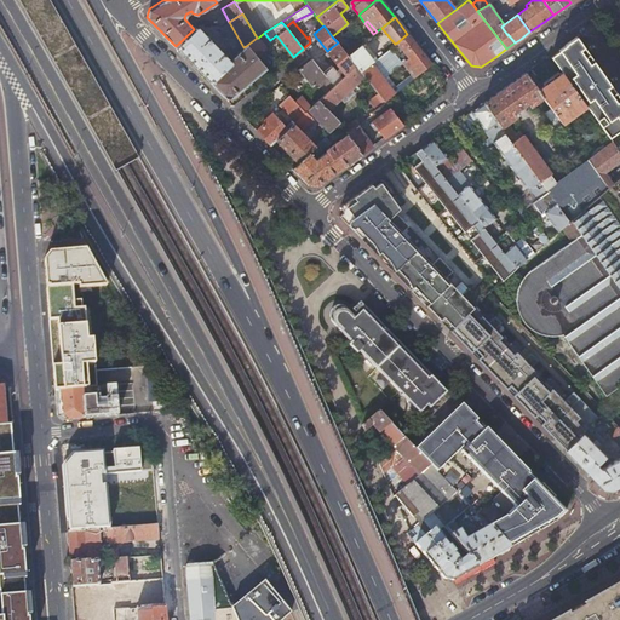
[(256,76),(260,84),(270,75),(264,69),(265,68),(257,58),(246,46),(244,47),(229,62),(195,27),(194,29),(176,46),(190,62),(223,96),(230,96),(256,76)]
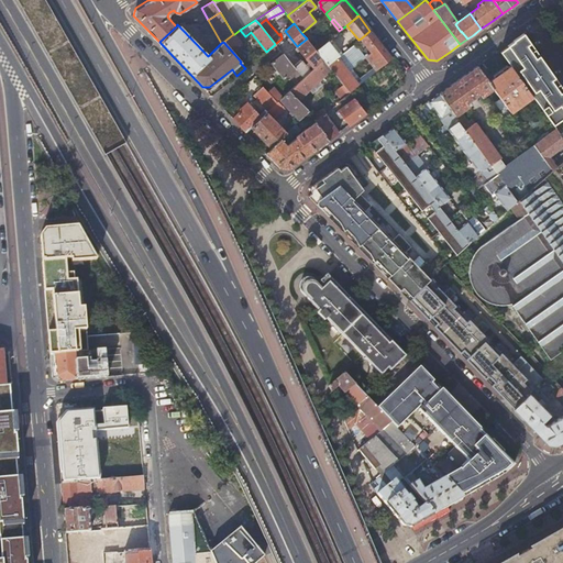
[(307,29),(301,33),(307,39),(308,41),(313,36),(307,29)]
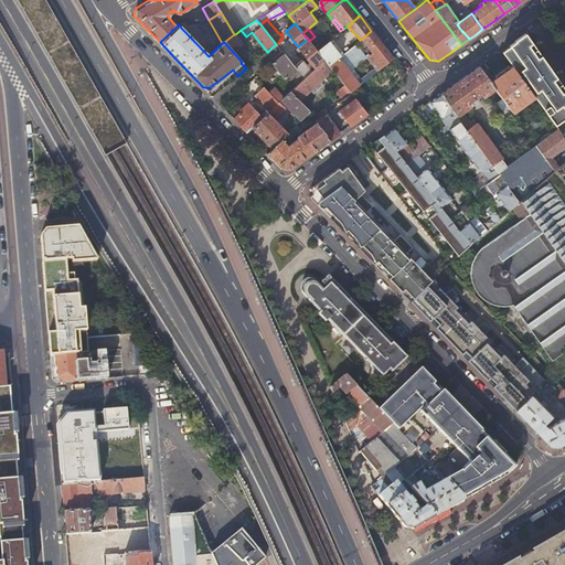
[(374,67),(377,71),(393,57),(371,31),(362,39),(373,53),(366,57),(374,67)]
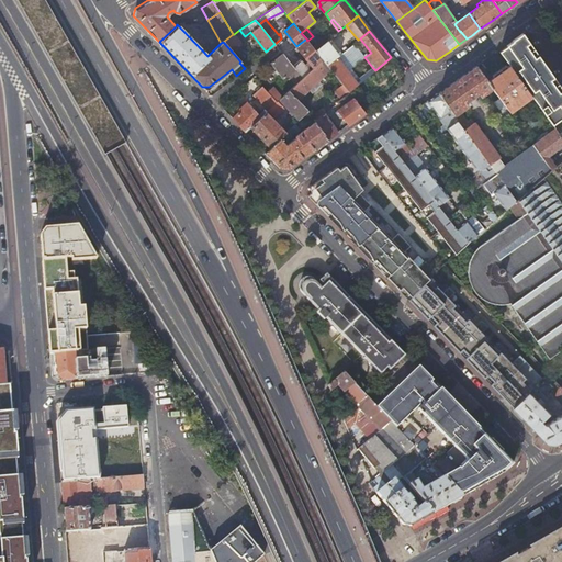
[(561,113),(561,89),(521,33),(513,40),(513,41),(507,45),(499,52),(509,65),(531,96),(551,122),(561,113)]
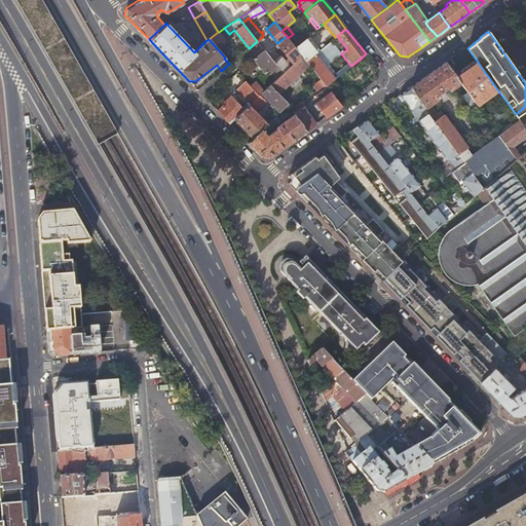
[(209,39),(218,49),(227,42),(219,32),(218,32),(209,39)]
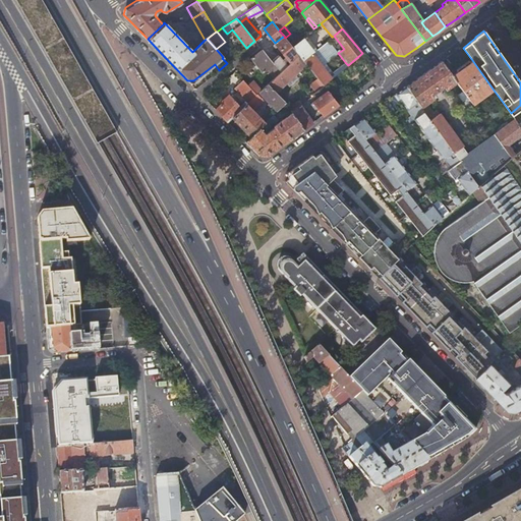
[(292,46),(298,54),(302,60),(310,53),(315,49),(316,49),(305,35),(292,46)]
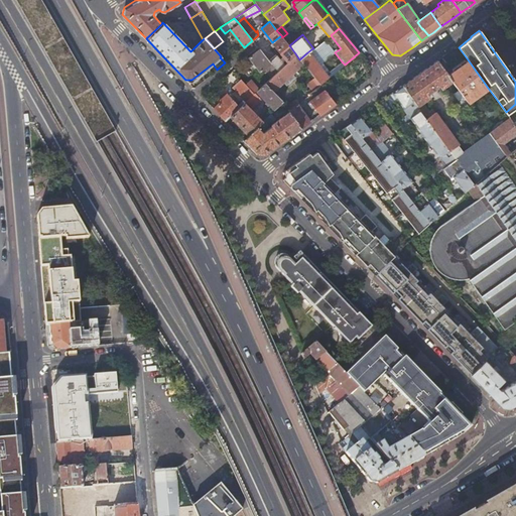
[(281,35),(272,42),(287,61),(295,53),(289,45),(282,37),(281,35)]
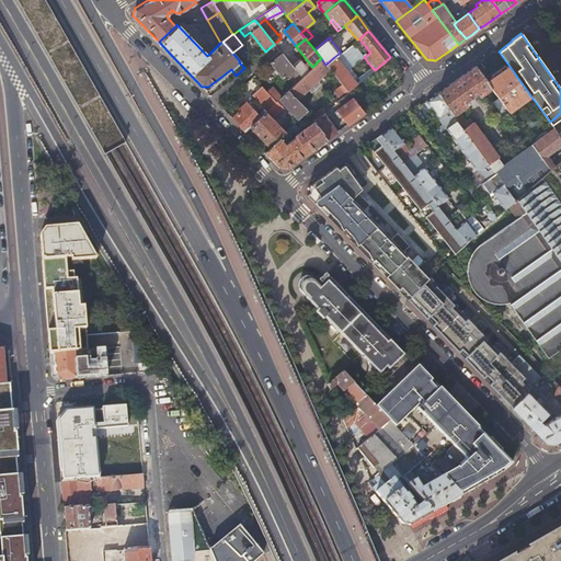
[(353,43),(341,53),(340,53),(351,68),(364,57),(353,43)]
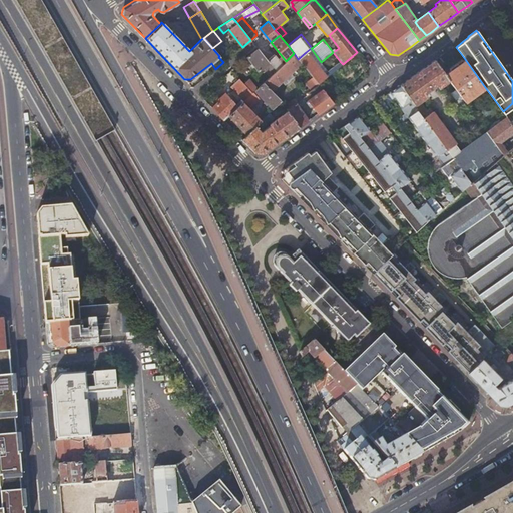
[(257,48),(246,56),(258,70),(269,62),(267,60),(257,48)]
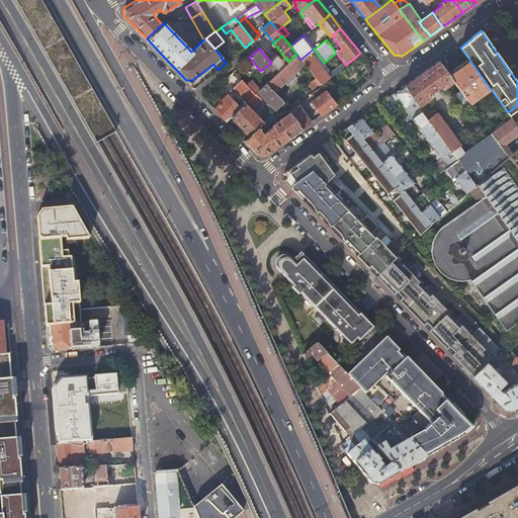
[(314,49),(309,53),(327,76),(333,72),(332,71),(324,63),(314,49)]
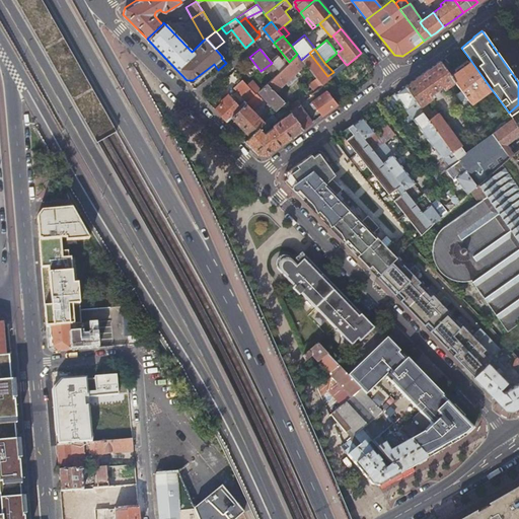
[(321,85),(347,65),(344,62),(332,71),(334,72),(327,76),(309,53),(301,60),(304,63),(315,77),(321,85)]
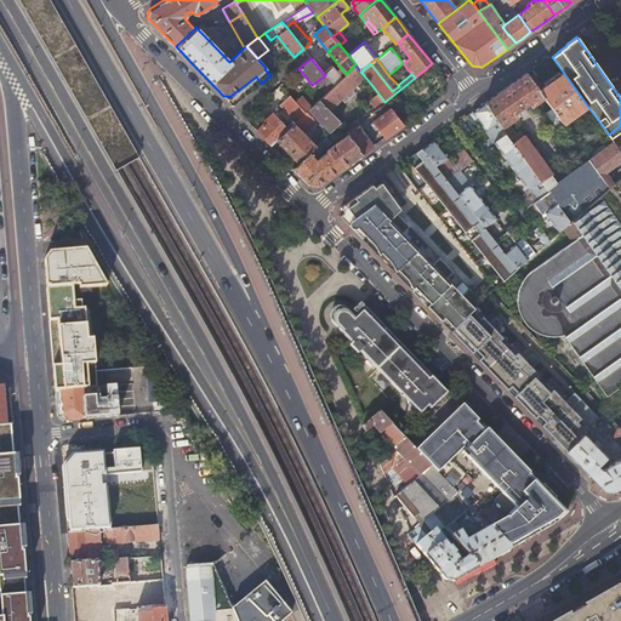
[(355,64),(346,74),(341,79),(334,85),(319,100),(329,109),(341,98),(345,102),(354,92),(351,89),(364,75),(360,72),(355,64)]
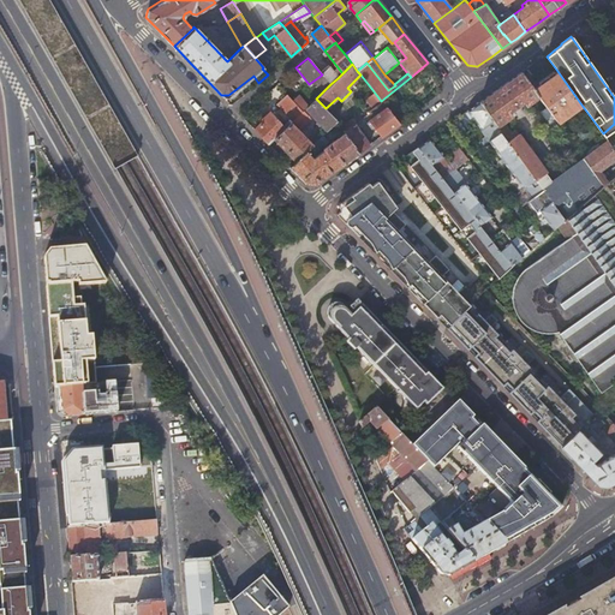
[(320,72),(322,75),(330,84),(338,78),(328,65),(320,72)]
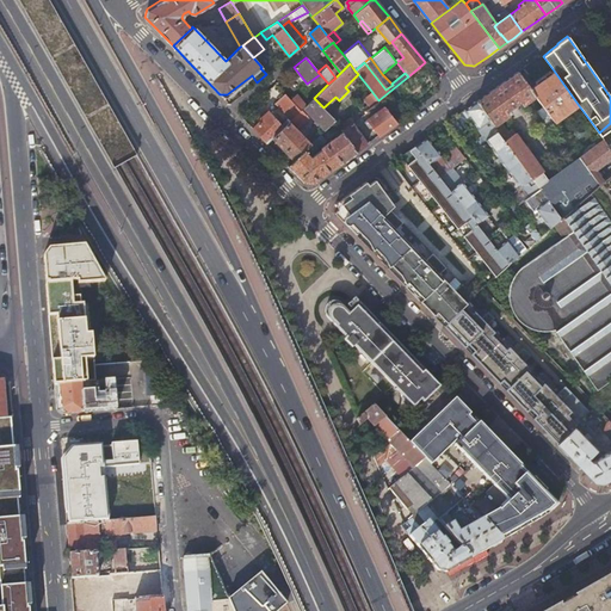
[(578,104),(554,71),(530,88),(535,94),(543,106),(554,121),(578,104)]
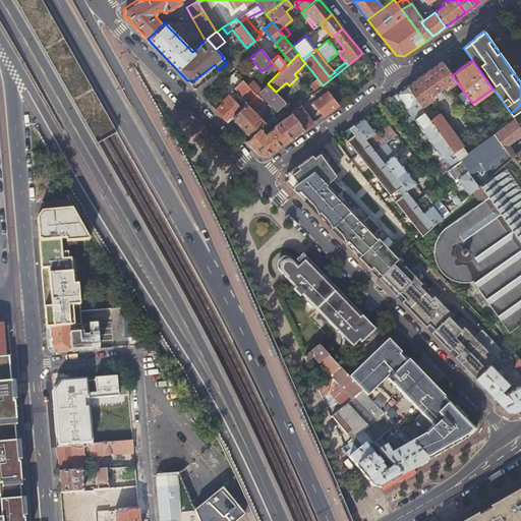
[(478,185),(511,157),(494,133),(467,153),(454,133),(439,113),(439,114),(437,110),(432,113),(425,104),(436,96),(433,93),(443,85),(445,89),(456,80),(452,75),(441,61),(424,72),(406,87),(417,103),(423,112),(429,120),(442,135),(457,156),(460,161),(478,185)]
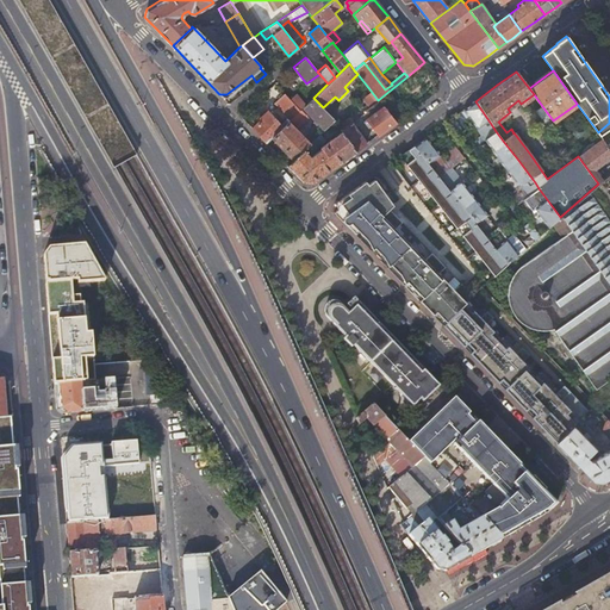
[(378,100),(371,91),(362,98),(369,106),(378,100)]
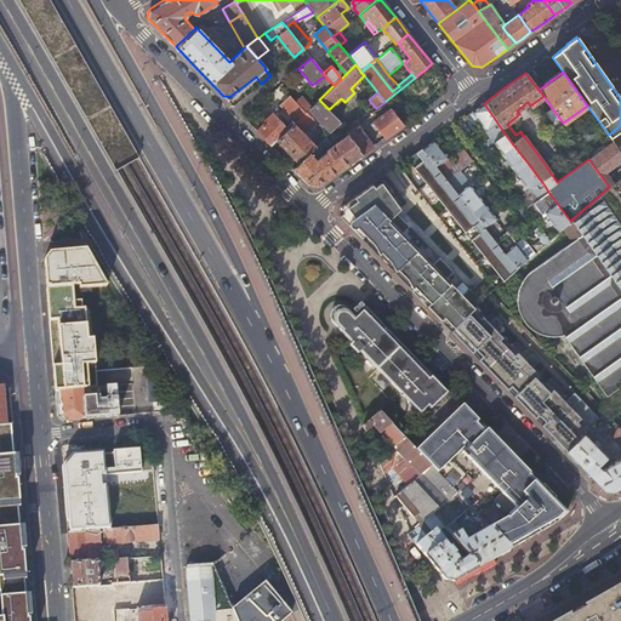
[(302,95),(295,101),(306,113),(309,109),(312,107),(302,95)]
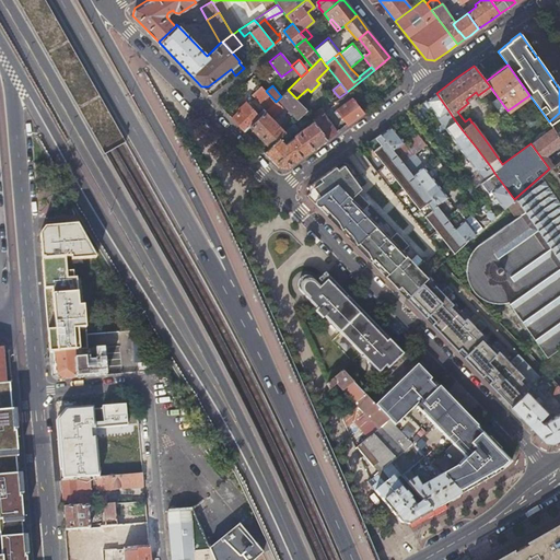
[(266,91),(263,86),(255,94),(268,108),(275,102),(276,102),(266,91)]
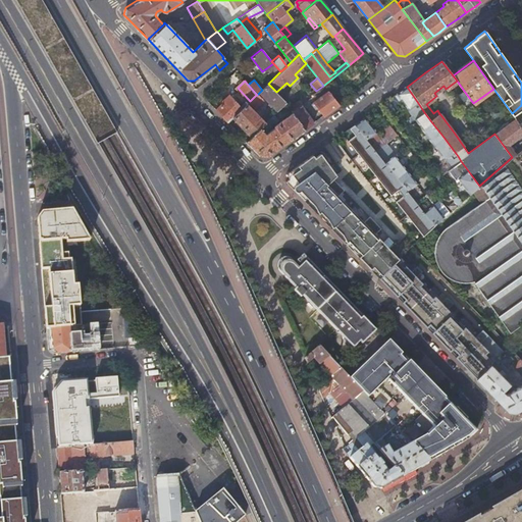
[(276,92),(268,84),(262,90),(260,92),(278,110),(286,102),(276,92)]
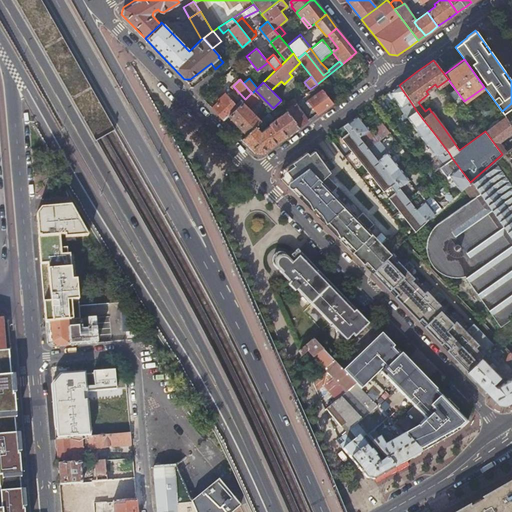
[(399,85),(389,92),(401,108),(410,101),(399,85)]
